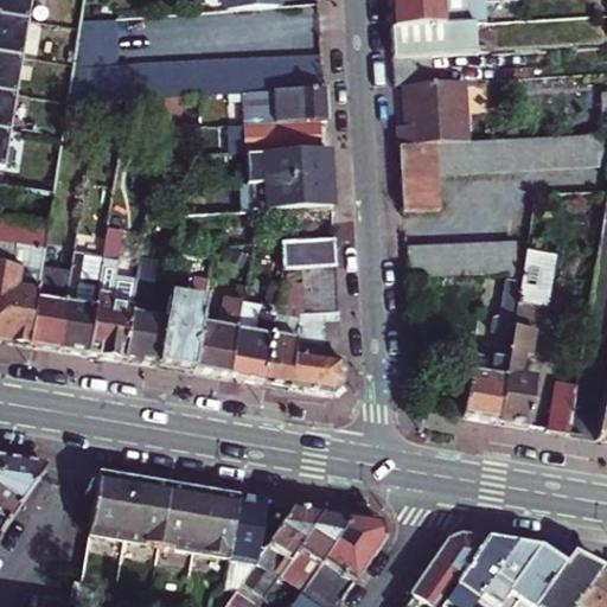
[(0,0),(0,170),(4,171),(31,0),(0,0)]
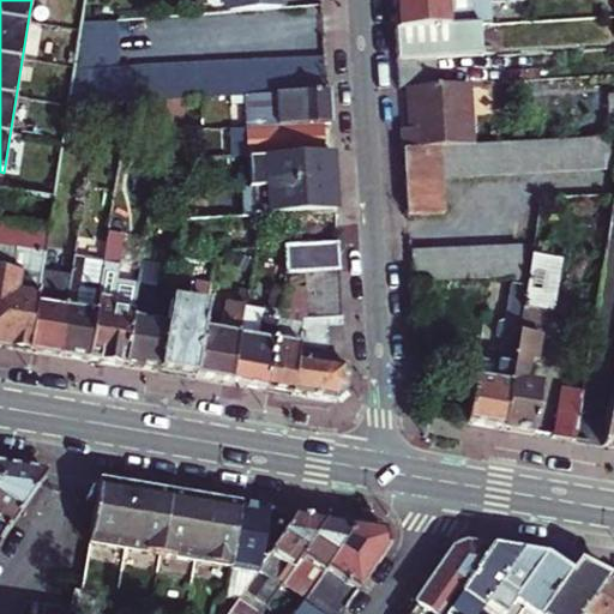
[(396,25),(471,22),(469,0),(395,0),(396,11),(396,25)]
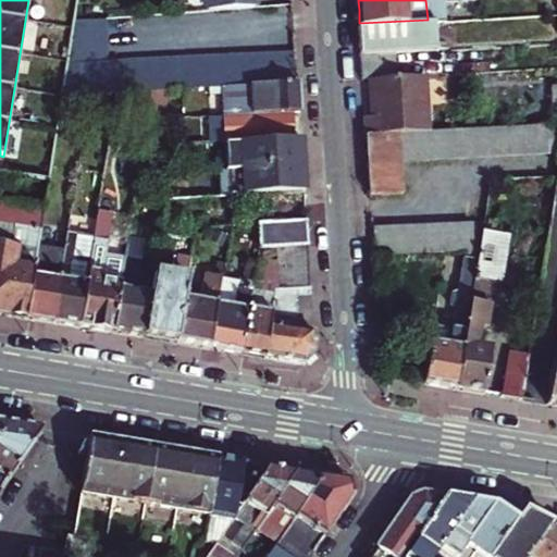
[(425,0),(428,20),(435,19),(446,19),(444,0),(425,0)]
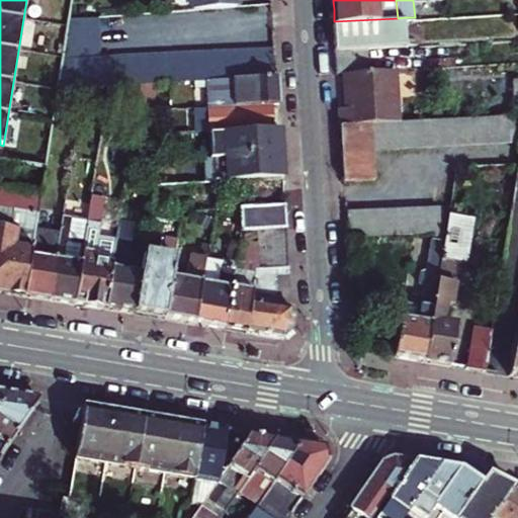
[(111,14),(76,17),(69,60),(104,58),(111,14)]
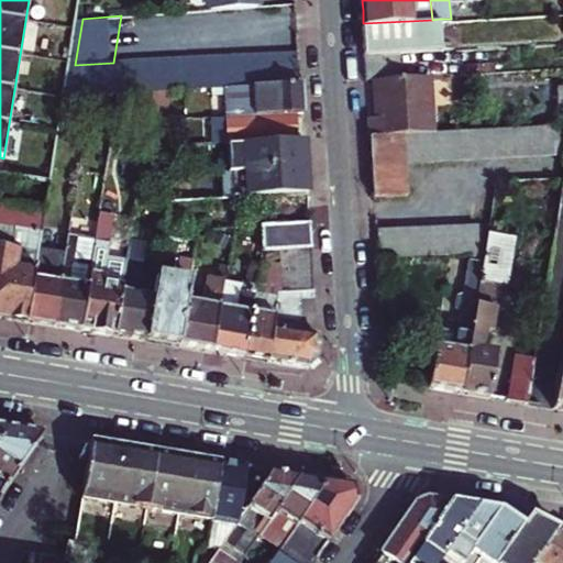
[(454,43),(441,43),(440,19),(432,20),(363,23),(364,37),(365,51),(400,50),(455,47),(454,43)]
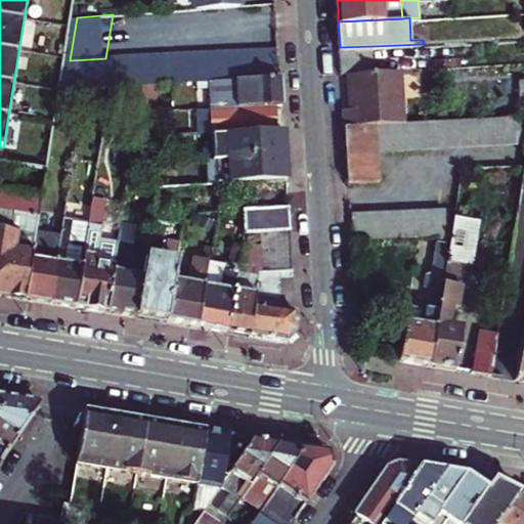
[(364,76),(374,75),(373,46),(340,47),(341,77),(348,77),(350,77),(364,76)]
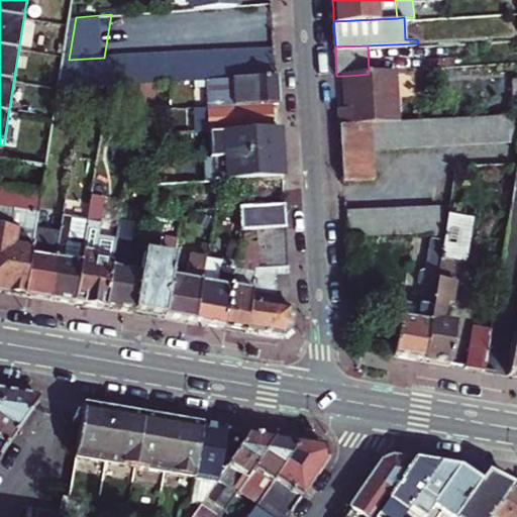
[(114,57),(116,84),(138,83),(152,82),(171,82),(205,79),(275,76),(274,46),(114,54),(114,57)]
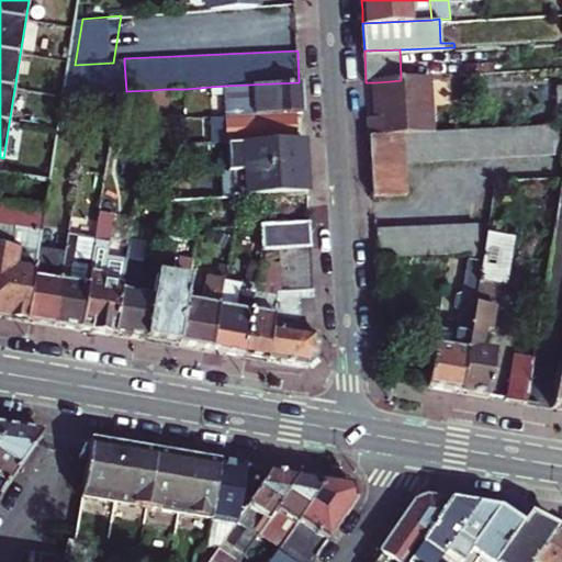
[(113,63),(75,65),(69,94),(89,93),(117,92),(126,91),(124,62),(113,63)]
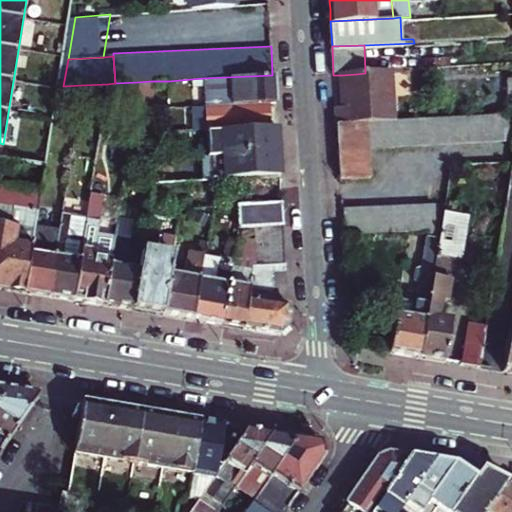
[(335,104),(336,121),(365,120),(396,119),(394,98),(389,98),(387,72),(365,73),(356,74),(342,75),(343,91),(343,104),(335,104)]
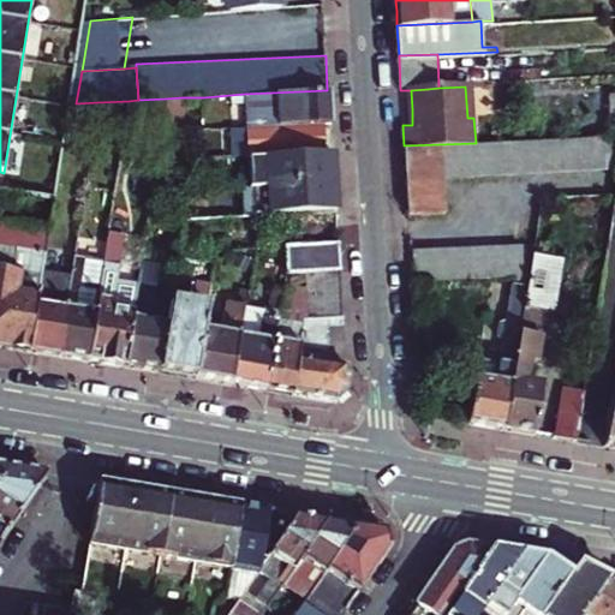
[(328,107),(327,90),(244,94),(245,125),(320,121),(329,121),(328,107)]
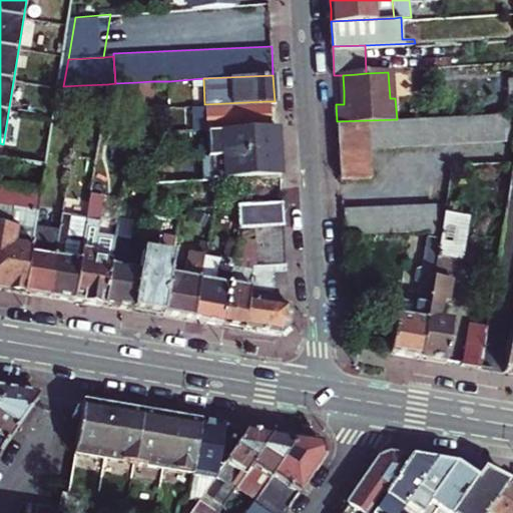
[(151,81),(137,82),(133,108),(146,110),(151,81)]
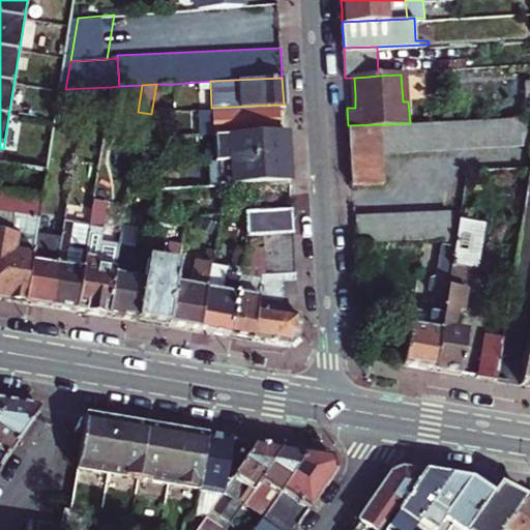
[(211,108),(193,108),(194,124),(210,124),(210,135),(214,135),(277,131),(276,119),(275,105),(211,108)]
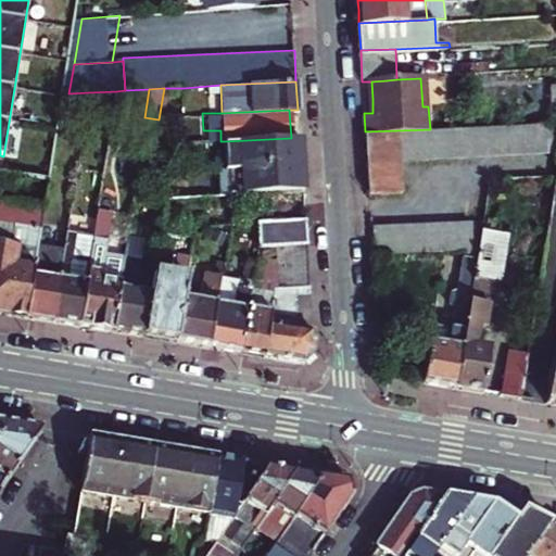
[(399,159),(555,150),(554,123),(430,129),(396,130),(397,146),(399,159)]
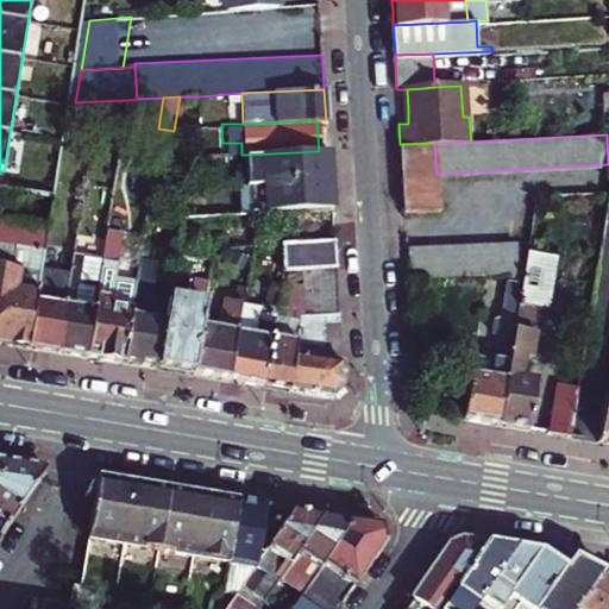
[(435,159),(434,143),(400,144),(401,162),(401,177),(402,194),(403,211),(439,209),(438,192),(437,176),(437,174),(435,159)]
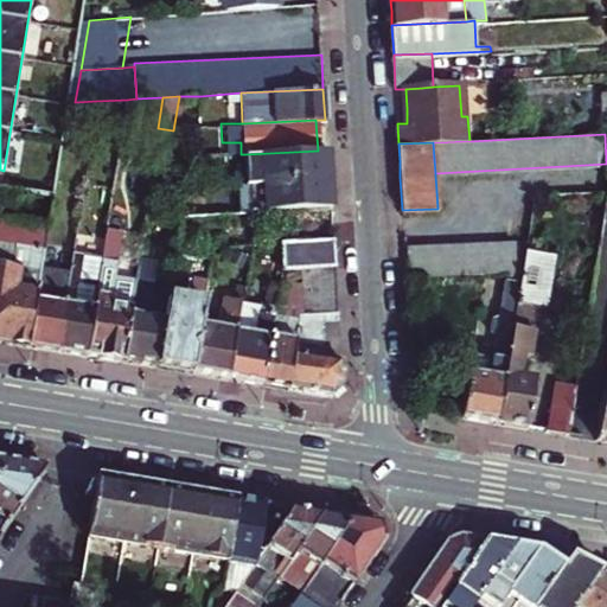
[(318,151),(246,154),(248,183),(249,183),(250,212),(291,210),(330,208),(328,191),(327,167),(327,149),(318,151)]
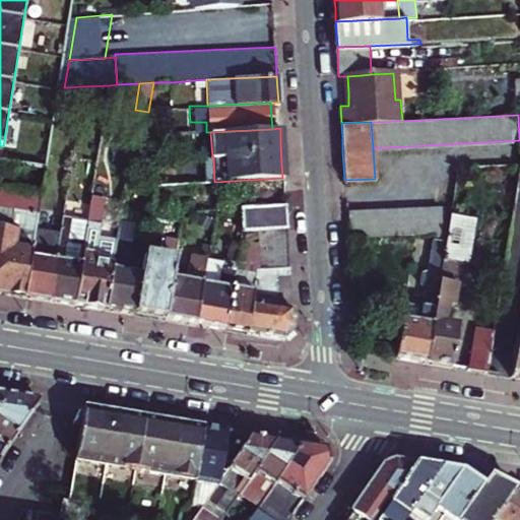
[(249,180),(251,209),(284,207),(283,194),(282,178),(249,180)]
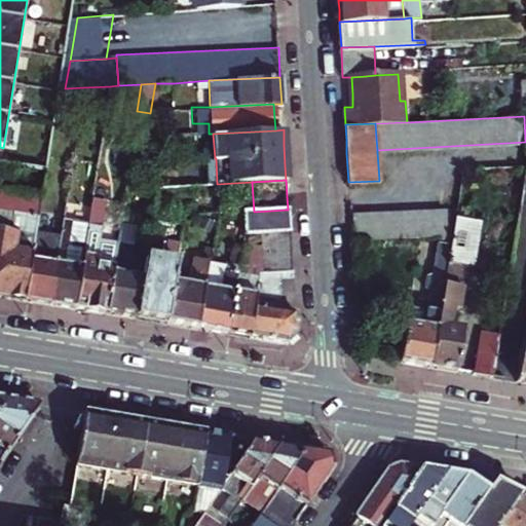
[(175,214),(218,213),(217,184),(173,186),(156,185),(153,204),(164,205),(175,205),(175,214)]
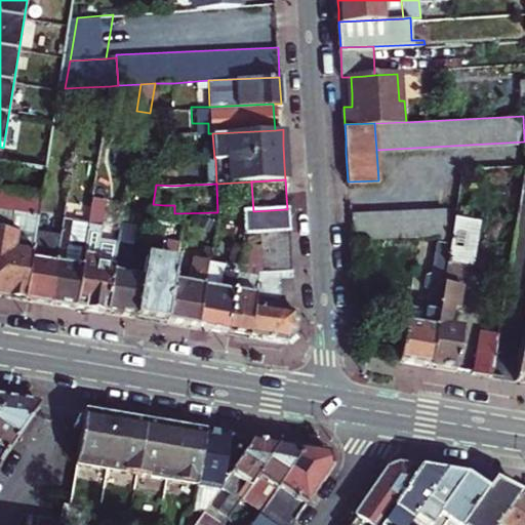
[(0,293),(1,294),(23,297),(31,246),(33,234),(39,194),(0,186),(0,205),(17,208),(26,210),(23,229),(14,228),(9,227),(12,214),(0,211),(0,293)]
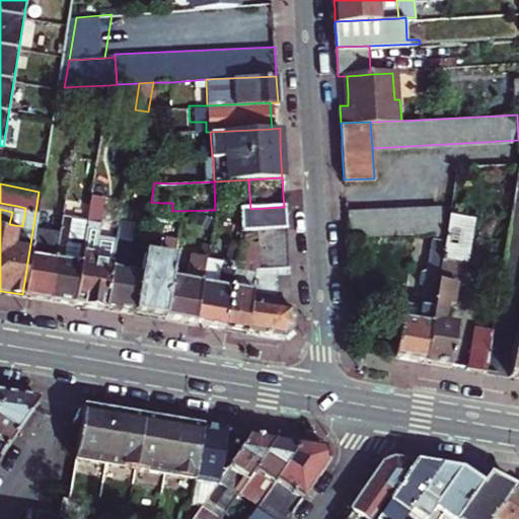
[(86,217),(72,302),(90,305),(102,308),(114,240),(115,235),(98,233),(104,198),(90,195),(86,217)]
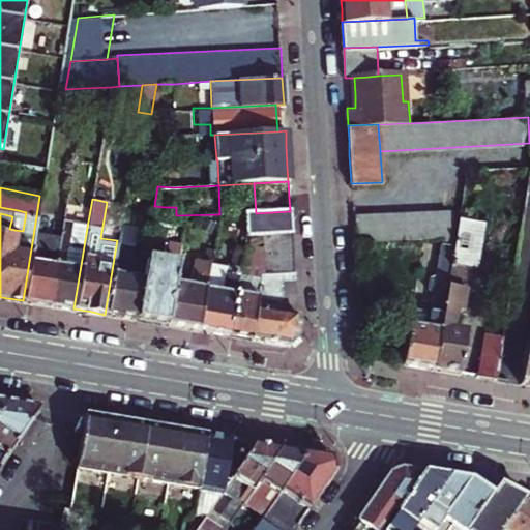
[(23,231),(26,212),(18,210),(15,230),(23,231)]
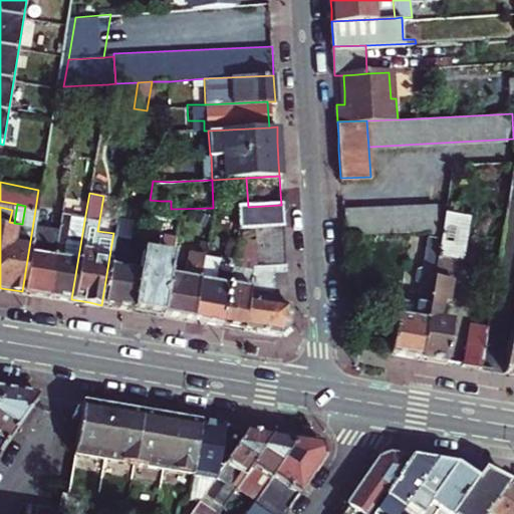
[(236,207),(238,229),(283,227),(281,205),(248,207),(236,207)]
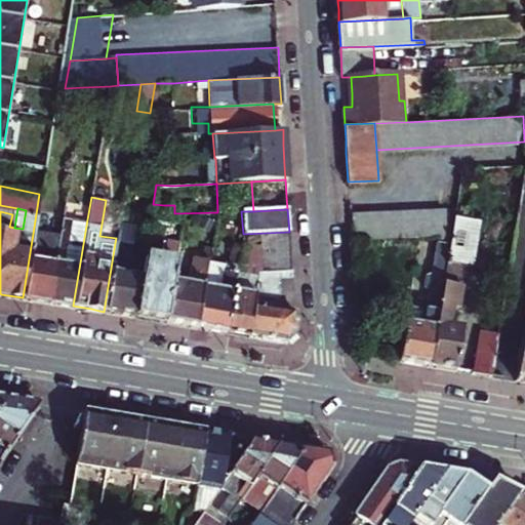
[(444,211),(429,212),(431,238),(446,237),(444,211)]
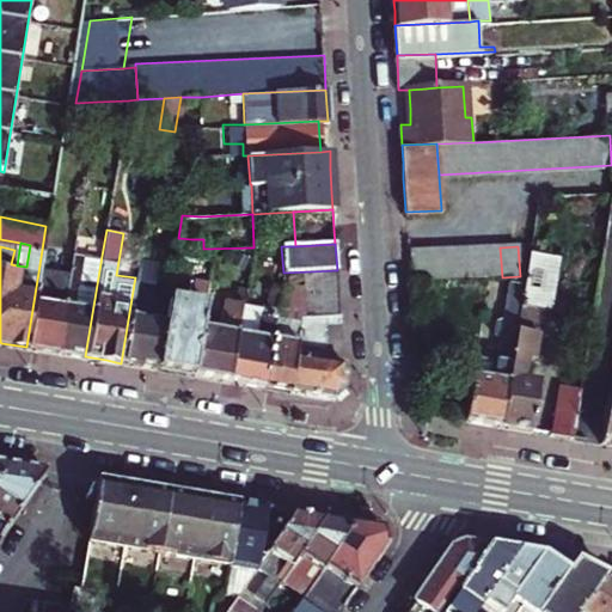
[(410,250),(410,280),(502,277),(500,248),(410,250)]
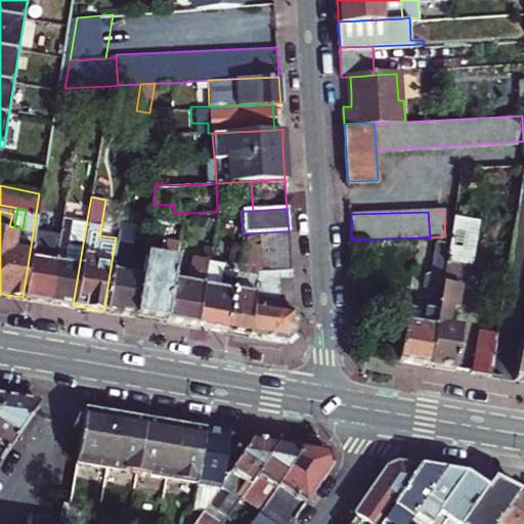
[(58,238),(48,301),(59,303),(73,305),(87,219),(62,214),(58,238)]
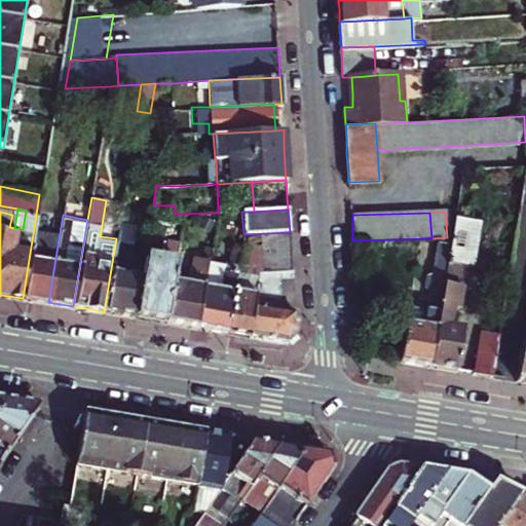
[(451,247),(428,367),(444,370),(455,372),(461,332),(447,329),(450,312),(456,313),(460,289),(464,290),(476,222),(456,219),(451,247)]
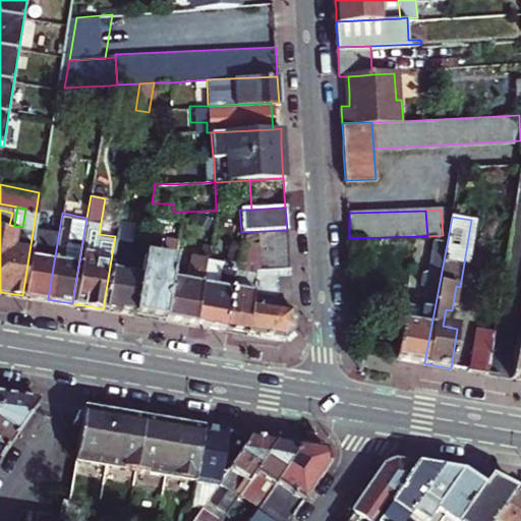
[(115,236),(114,241),(129,243),(133,220),(118,218),(115,236)]
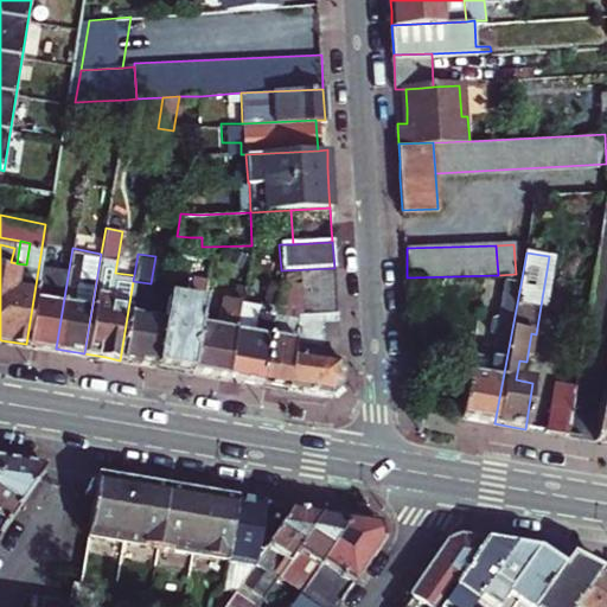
[(286,387),(299,314),(336,313),(334,268),(281,270),(273,315),(260,383),(273,385),(286,387)]
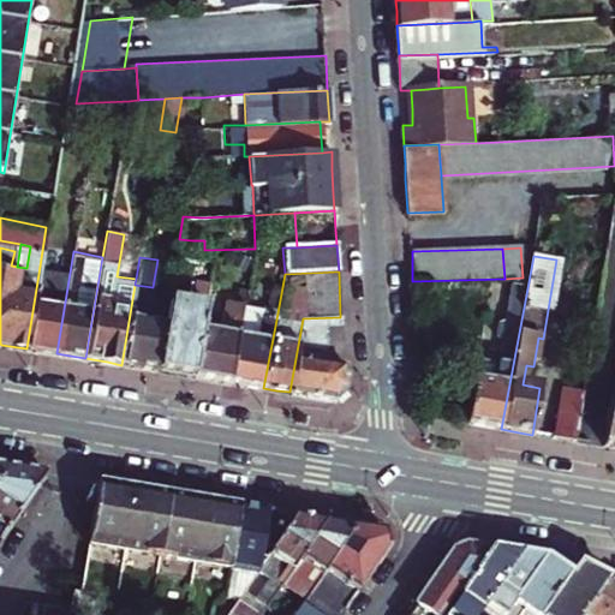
[(175,374),(192,376),(199,332),(209,278),(173,273),(165,324),(156,370),(175,374)]
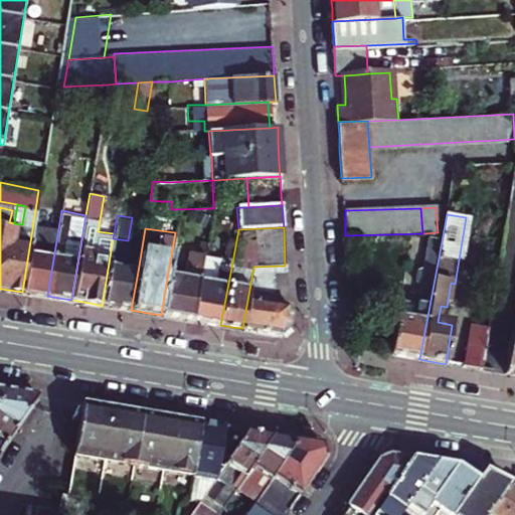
[(47,232),(32,229),(30,241),(45,243),(47,232)]
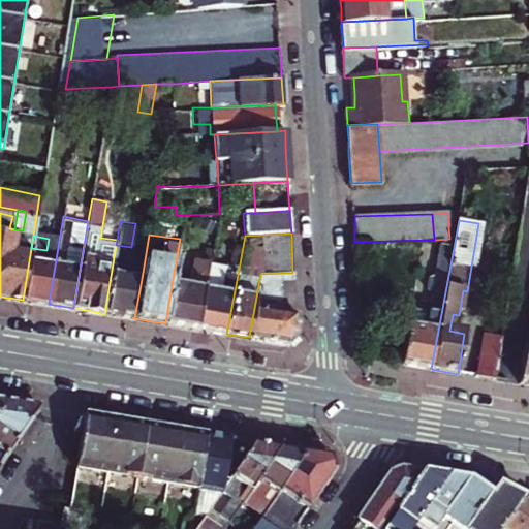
[(31,248),(23,300),(37,302),(49,304),(59,241),(49,239),(47,250),(31,248)]
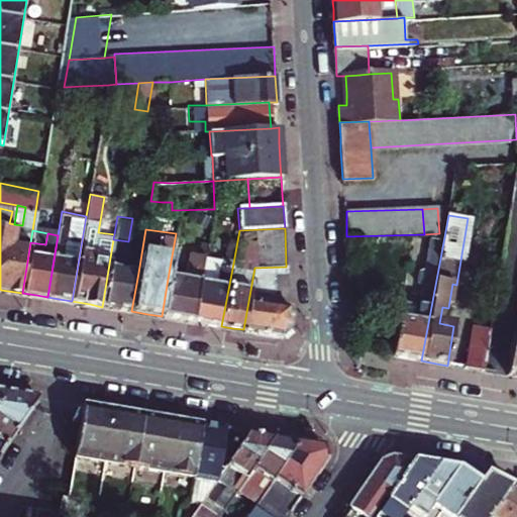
[(119,309),(131,311),(138,273),(126,271),(131,242),(128,241),(113,239),(102,307),(119,309)]
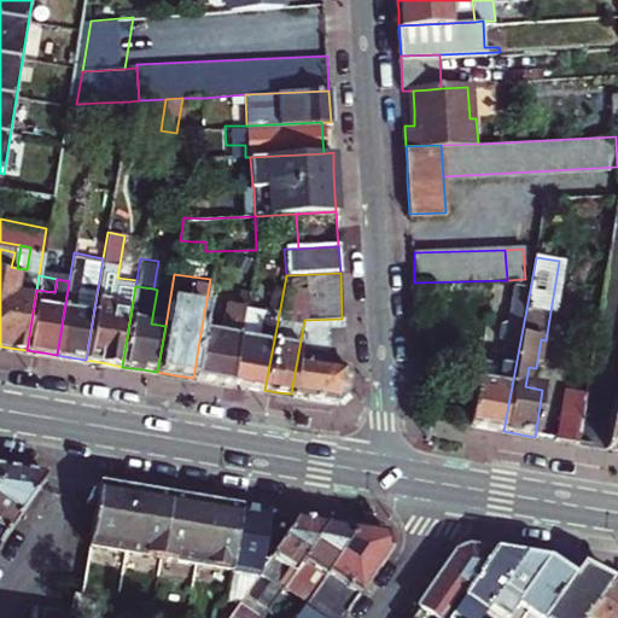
[(478,361),(466,425),(484,429),(503,431),(530,290),(512,287),(506,321),(496,327),(494,340),(502,347),(499,365),(478,361)]
